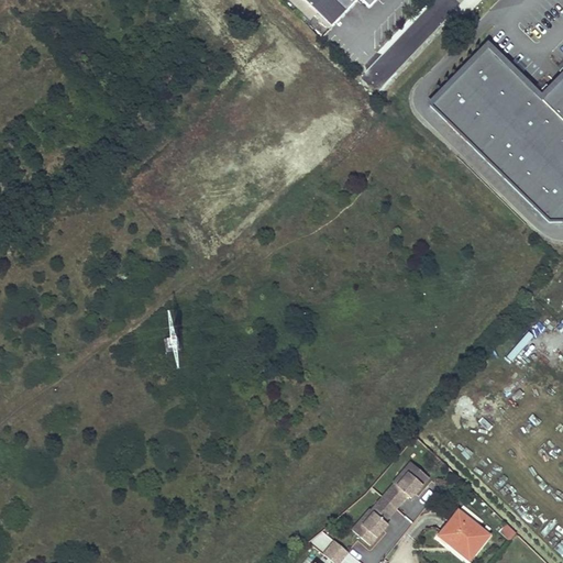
[(302,0),(330,25),(354,0),(364,0),(368,3),(372,0),(302,0)]
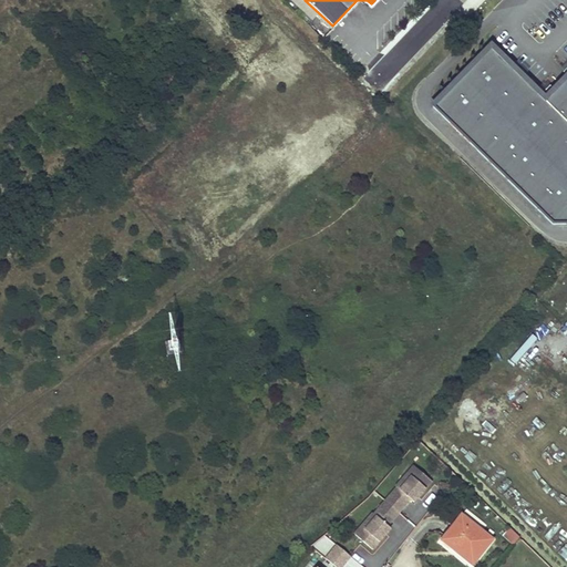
[(457,130),(552,223),(566,222),(566,121),(546,100),(516,70),(492,47),(433,105),(457,130)]
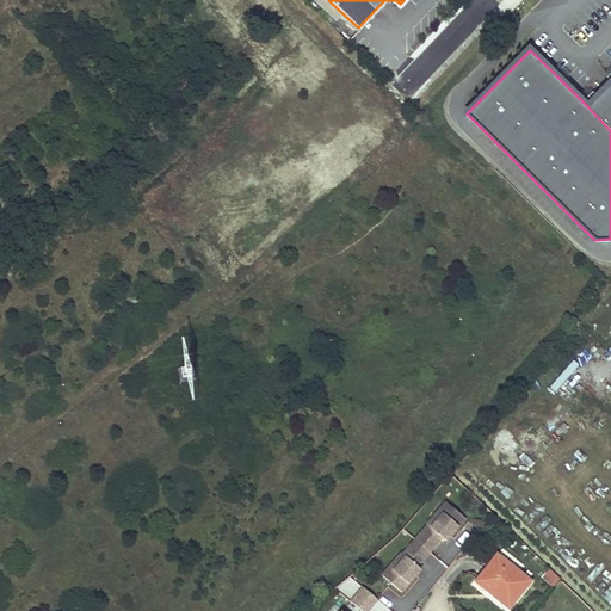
[(610,84),(588,107),(610,130),(610,84)]
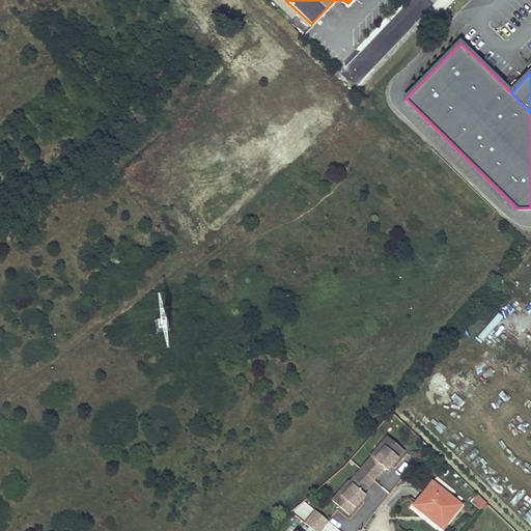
[(394,443),(387,437),(381,443),(389,449),(394,443)]
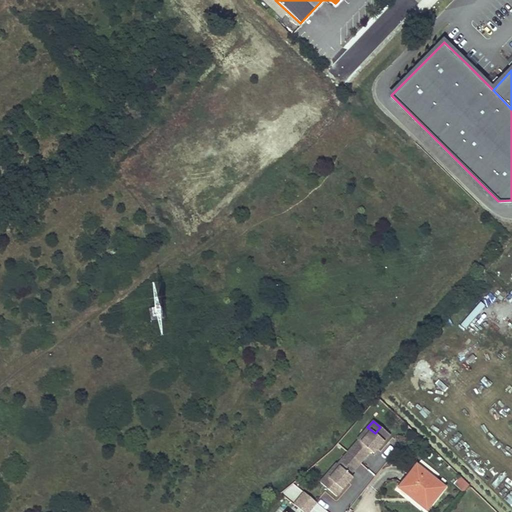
[(334,482),(328,489),(337,496),(349,482),(346,480),(350,475),(371,451),(374,446),(377,449),(389,434),(380,427),(375,433),(367,427),(357,439),(358,440),(338,465),(337,464),(326,476),(334,482)]
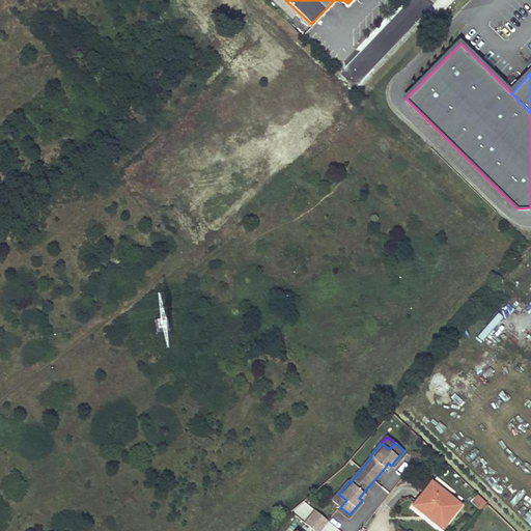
[(462,506),(432,482),(415,506),(425,514),(427,509),(446,525),(462,506)]
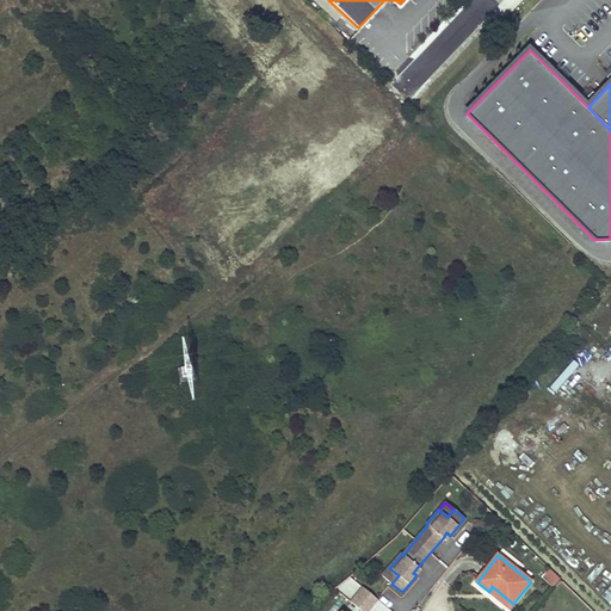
[(389,568),(383,576),(392,584),(399,575),(389,568)]
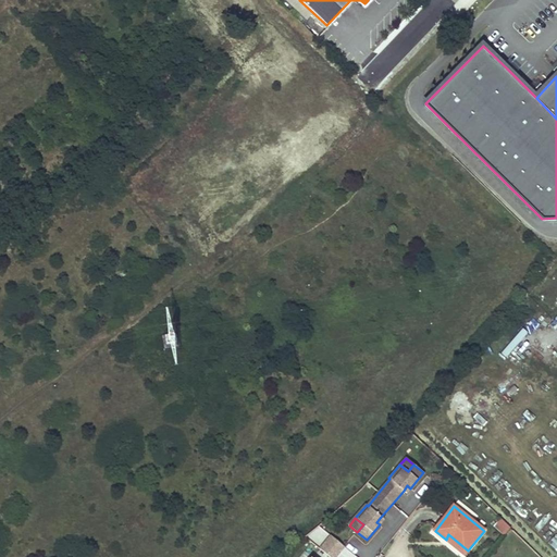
[(505,534),(510,525),(498,519),(493,528),(505,534)]
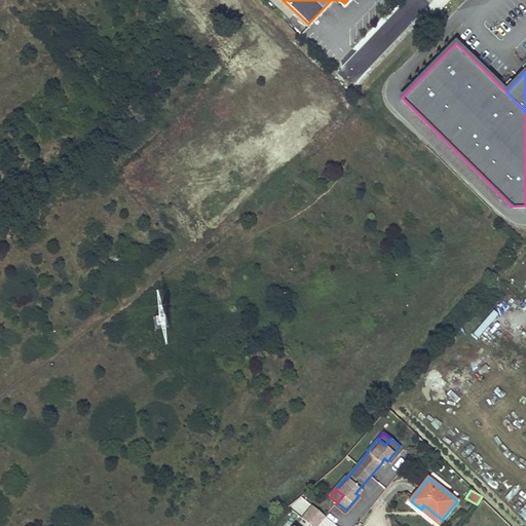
[(423,504),(421,510),(439,523),(442,520),(423,504)]
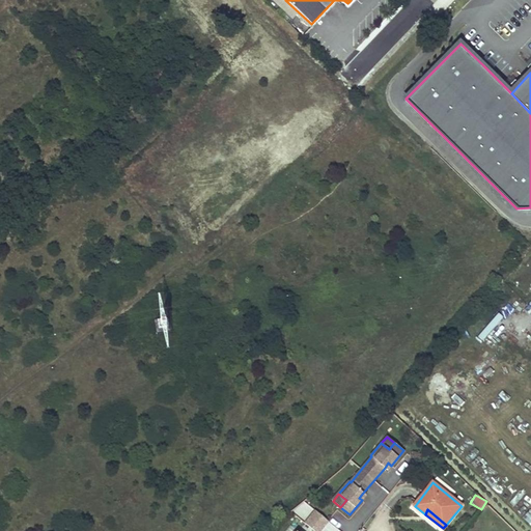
[(319,530),(328,522),(315,511),(306,524),(314,530),(319,530)]
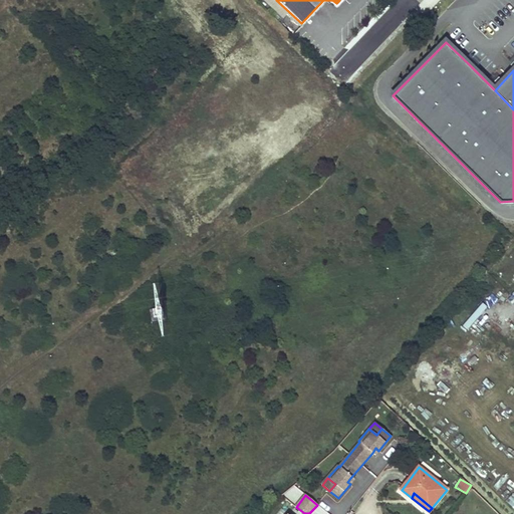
[(280,509),(286,502),(281,498),(275,505),(280,509)]
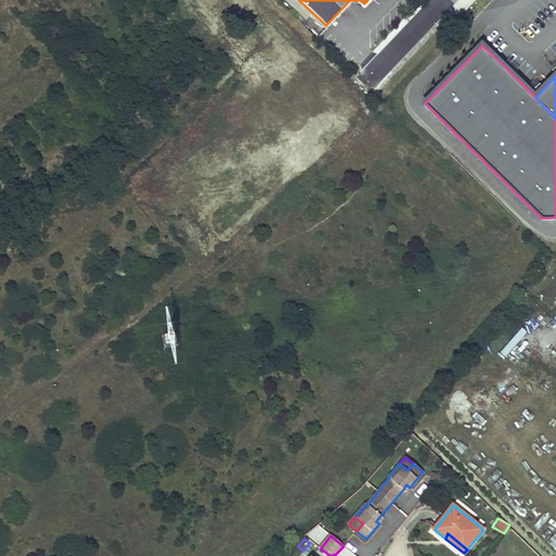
[(356,555),(345,546),(336,555),(356,555)]
